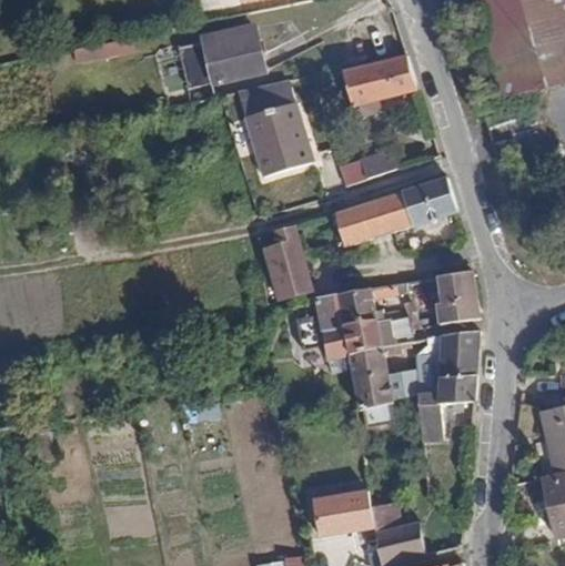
[(564,79),(564,0),(474,0),(502,97),(564,79)]
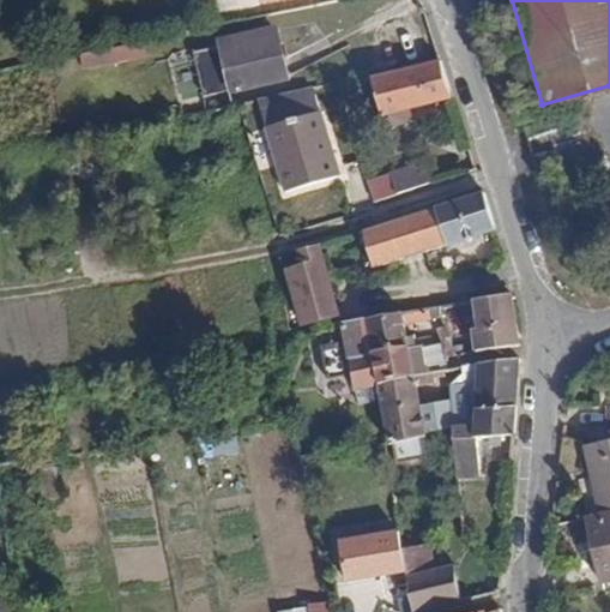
[(239,31),(192,41),(193,46),(162,52),(168,82),(246,66),(239,31)]
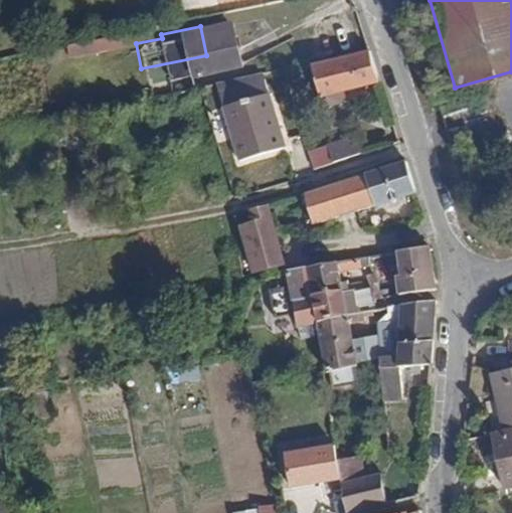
[(319,97),(377,80),(367,49),(308,64),(319,97)]
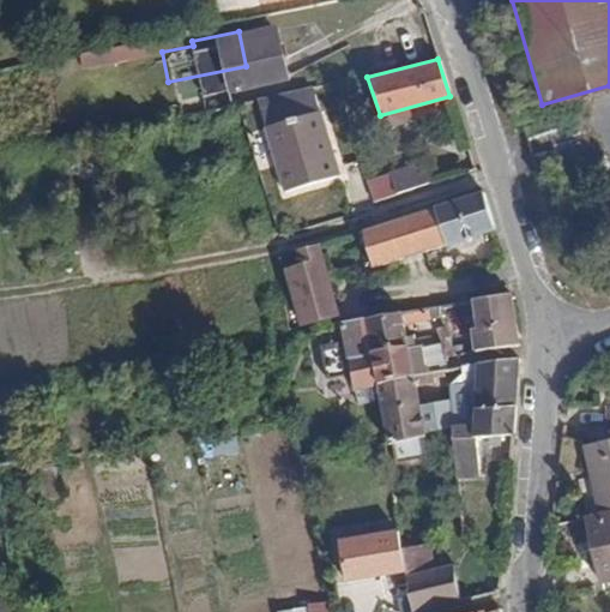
[(266,125),(315,111),(310,94),(260,108),(266,125)]
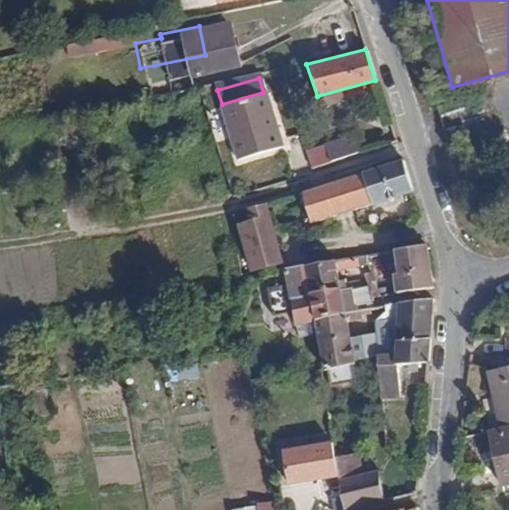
[(439,81),(425,85),(429,99),(444,95),(439,81)]
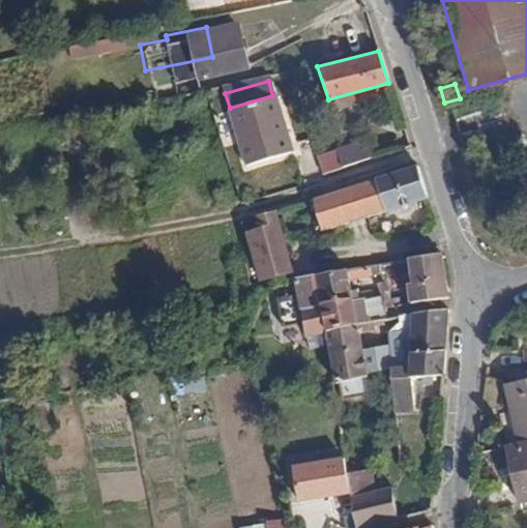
[(275,95),(272,95),(230,108),(228,109),(237,142),(244,165),(292,150),(275,95)]
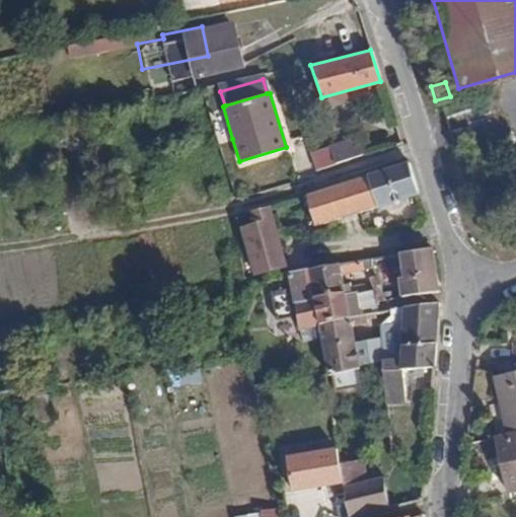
[(334,163),(362,154),(357,135),(327,145),(334,163)]
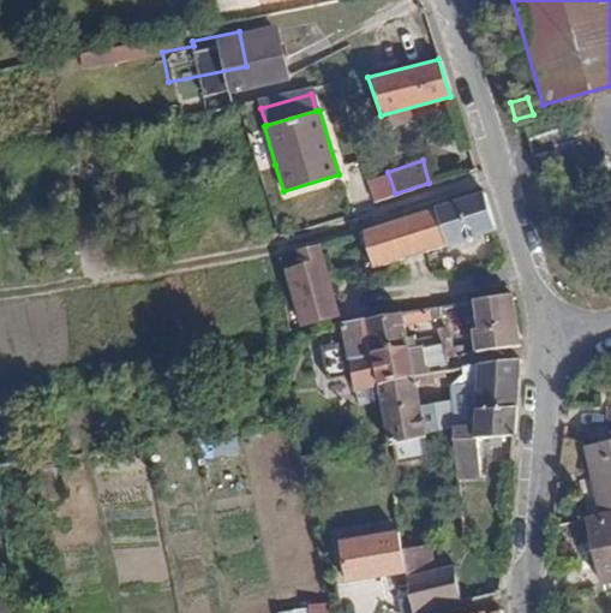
[(370,267),(424,250),(493,227),(487,210),(481,191),(361,230),(370,267)]
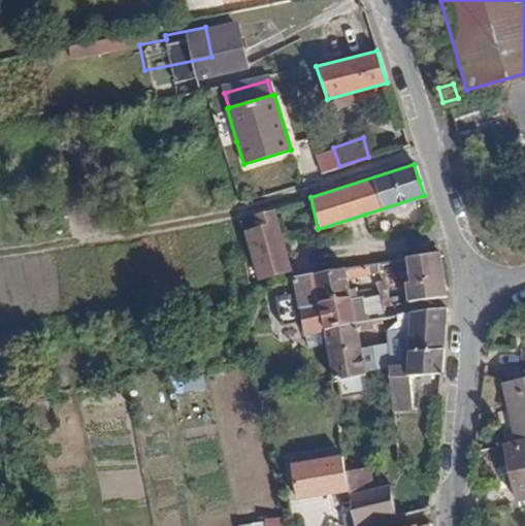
[(282,240),(272,209),(242,218),(247,235),(251,251),(254,261),(242,263),(247,283),(265,277),(276,274),(264,245),(281,241),(282,240)]
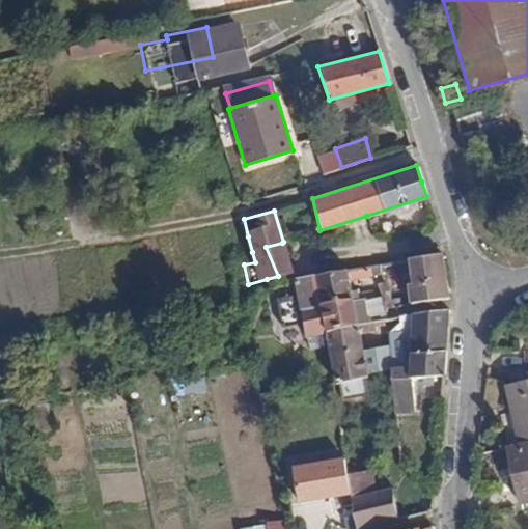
[(410,303),(447,298),(444,280),(440,252),(409,257),(413,283),(407,284),(410,303)]
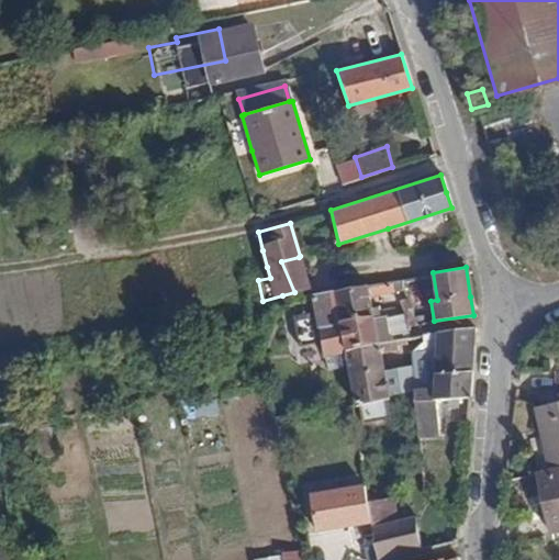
[(339,323),(372,316),(366,284),(334,290),(339,323)]
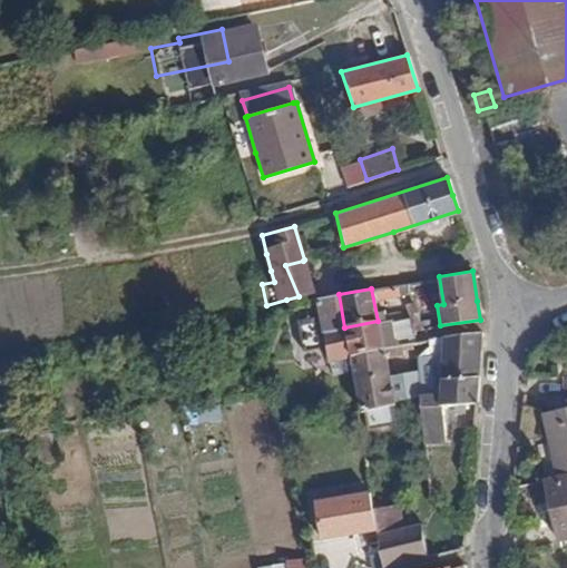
[(349,355),(344,327),(339,294),(315,297),(328,362),(350,358),(349,355)]
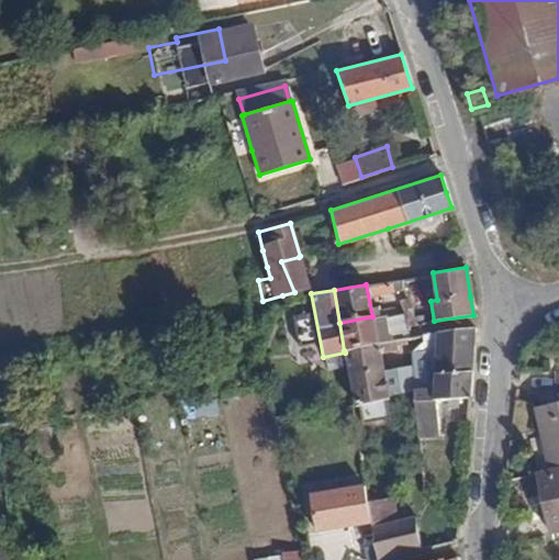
[(388,340),(383,314),(372,316),(339,323),(344,350),(377,343),(388,340)]
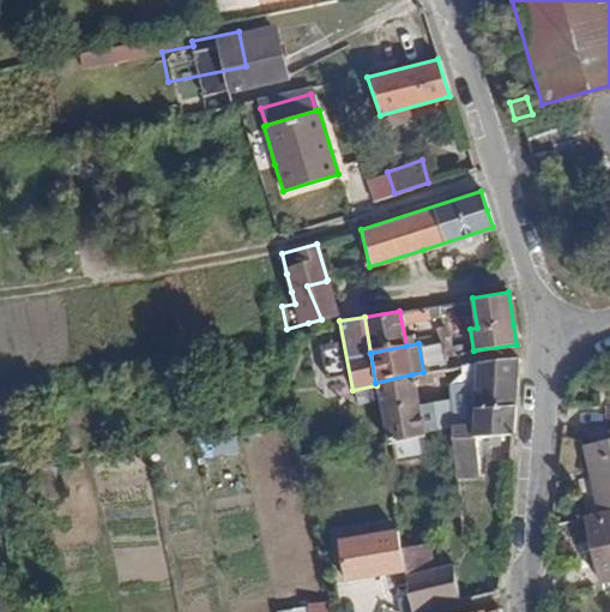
[(512,433),(515,367),(517,357),(476,361),(476,424),(450,427),(453,474),(475,472),(476,433),(512,433)]
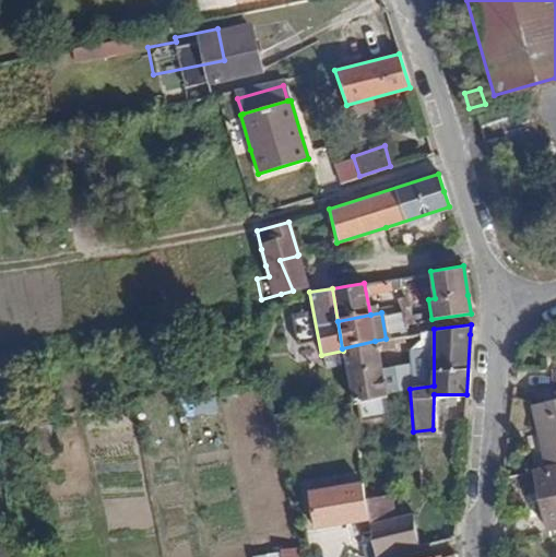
[(434,329),(418,332),(413,345),(406,350),(410,389),(434,386),(434,329)]
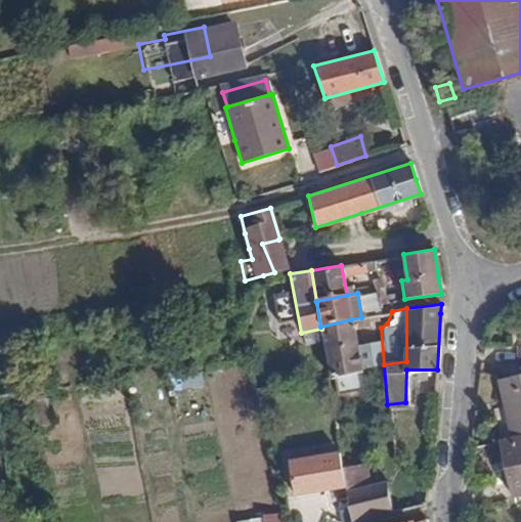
[(351,319),(320,327),(321,329),(324,343),(331,378),(333,378),(336,395),(361,390),(358,372),(360,371),(353,330),(370,327),(367,316),(361,317),(351,319)]
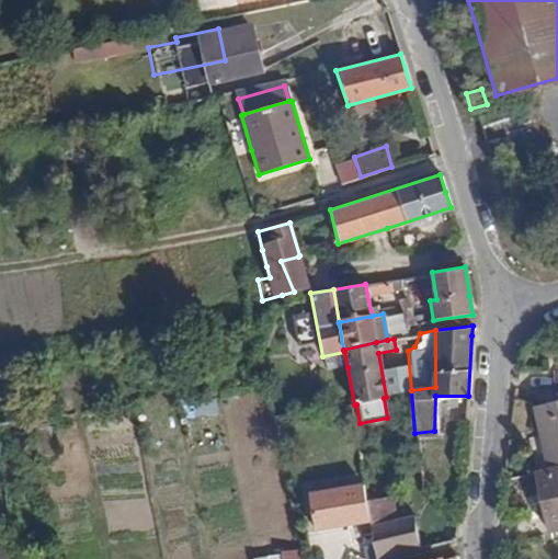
[(348,367),(344,352),(322,356),(325,366),(328,365),(329,371),(348,367)]
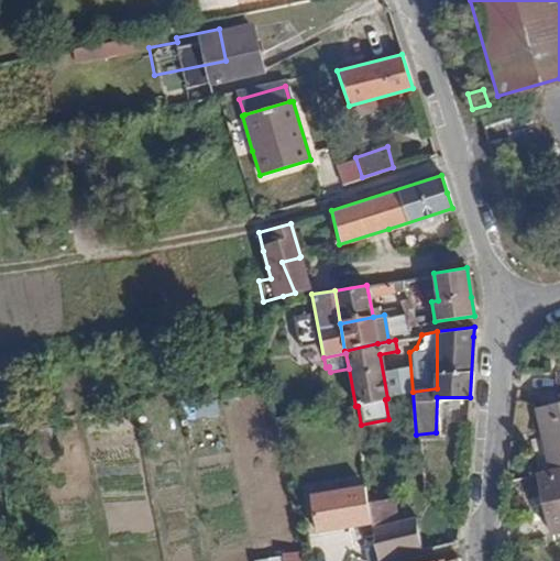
[(536,407),(550,471),(559,468),(559,400),(549,404),(536,407)]
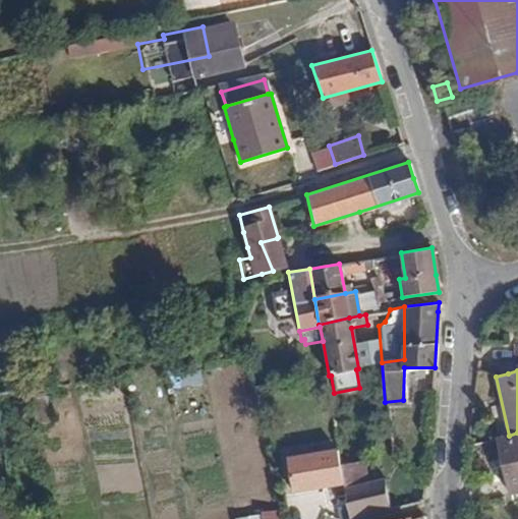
[(517,433),(509,436),(497,438),(506,480),(509,493),(517,491),(517,433)]
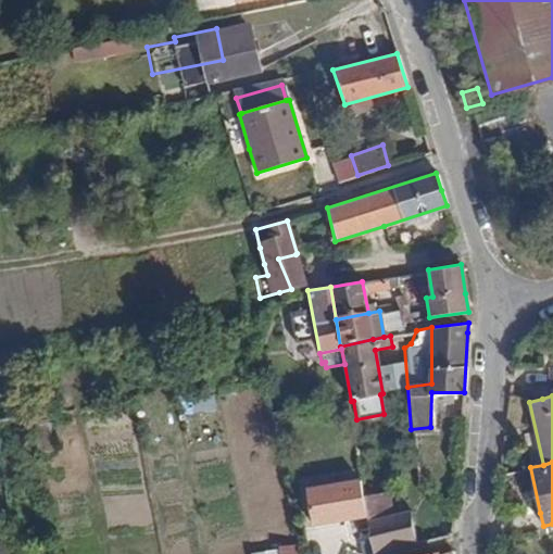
[(314,525),(366,515),(363,495),(360,479),(308,489),(314,525)]
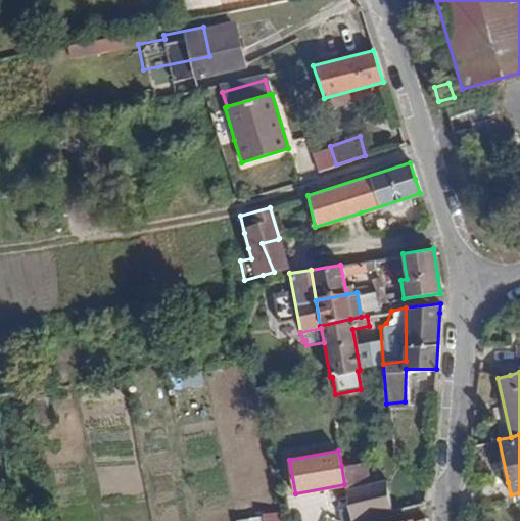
[(344,484),(350,520),(390,511),(385,480),(368,483),(364,463),(341,466),(344,484)]
